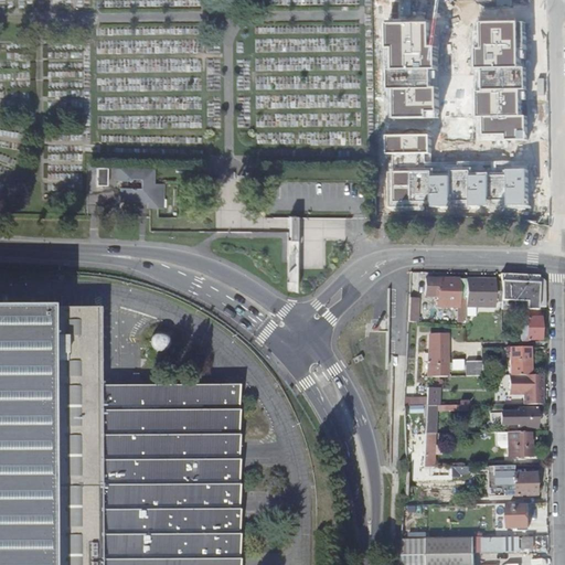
[(433,48),(433,23),(388,25),(388,50),(394,50),(395,72),(391,72),(392,92),(396,92),(397,121),(429,120),(429,114),(440,114),(439,88),(434,88),(433,71),(438,71),(437,48),(433,48)]
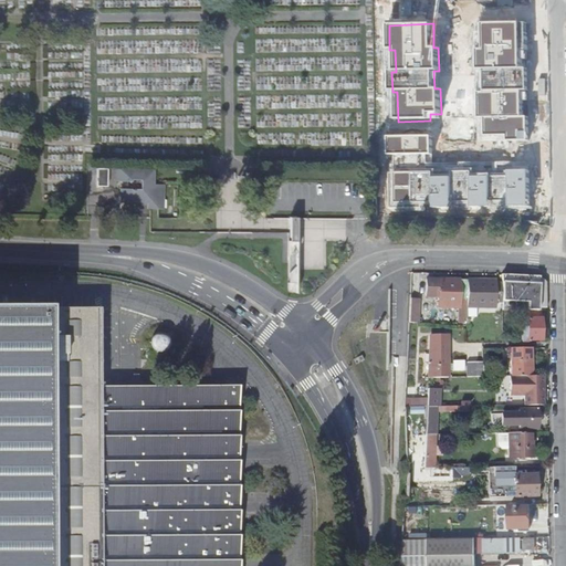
[(527,58),(527,24),(480,25),(480,70),(484,70),(484,91),(480,91),(480,117),(486,117),(486,138),(509,138),(509,143),(530,143),(530,117),(523,117),(522,91),(527,91),(527,70),(520,70),(519,58),(527,58)]
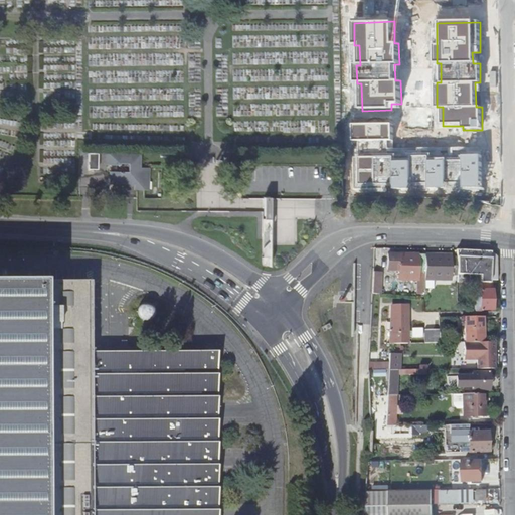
[(396,162),(395,122),(353,123),(353,142),(360,141),(360,156),(356,156),(356,190),(482,187),(481,155),(463,156),(463,161),(449,161),(449,158),(432,158),(432,154),(411,155),(412,162),(396,162)]
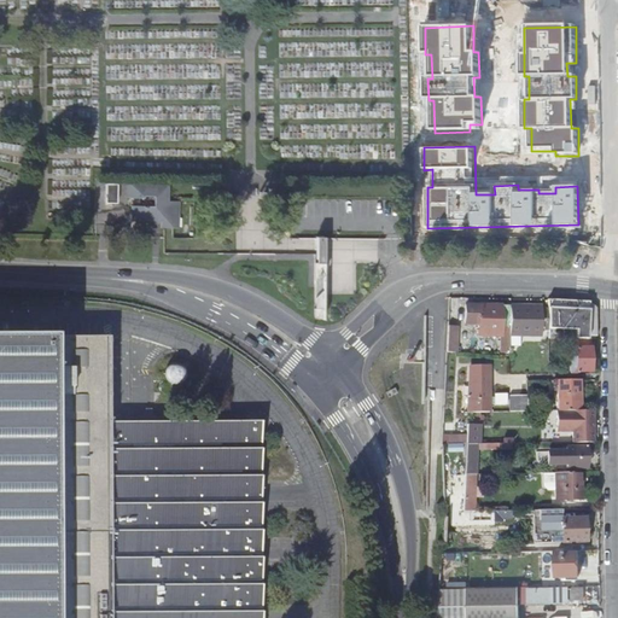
[(101,182),(101,203),(112,203),(112,182),(101,182)]
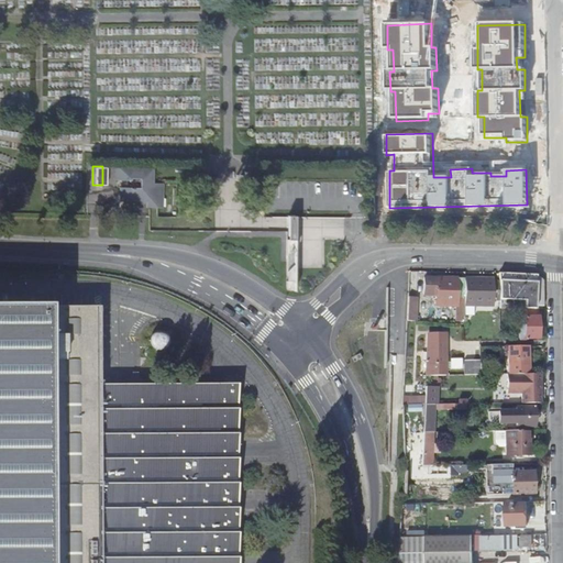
[(128,199),(136,199),(136,209),(153,209),(153,206),(158,206),(158,181),(146,181),(146,178),(148,178),(148,166),(135,166),(135,168),(116,168),(116,179),(125,180),(125,178),(135,178),(135,188),(116,188),(116,201),(128,202),(128,199)]
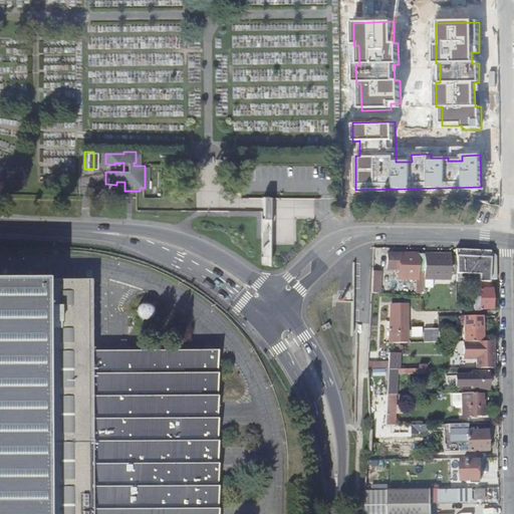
[(261,239),(260,266),(269,267),(269,245),(270,206),(270,199),(262,199),(262,206),(261,239)]
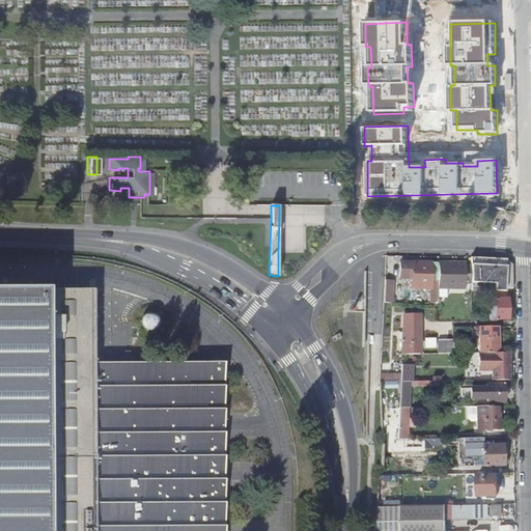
[(471,258),(471,267),(472,283),(472,291),(481,291),(481,287),(486,286),(486,291),(492,290),(506,290),(505,288),(513,288),(513,264),(507,259),(471,258)]
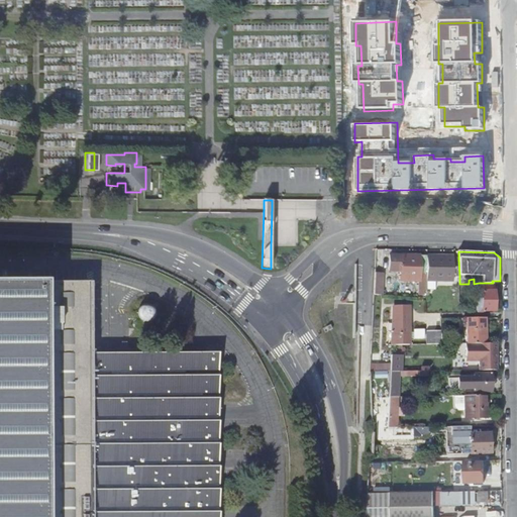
[(427,291),(427,281),(426,256),(396,256),(396,272),(407,272),(420,272),(420,281),(420,296),(425,296),(425,291),(427,291)]
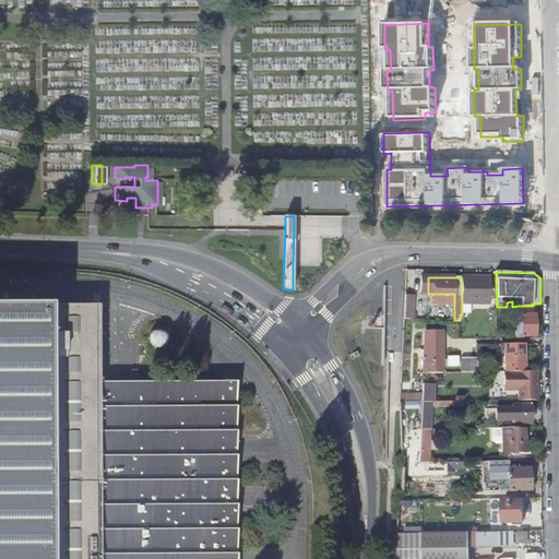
[(490,298),(497,298),(496,281),(490,281),(490,277),(461,277),(462,304),(471,304),(471,298),(490,298)]
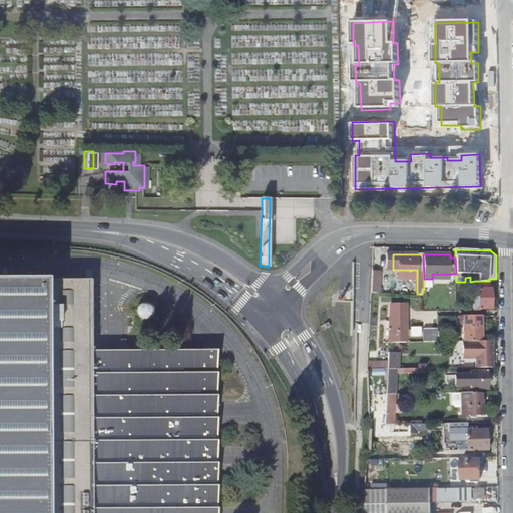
[(404,279),(417,279),(417,270),(404,270),(404,279)]
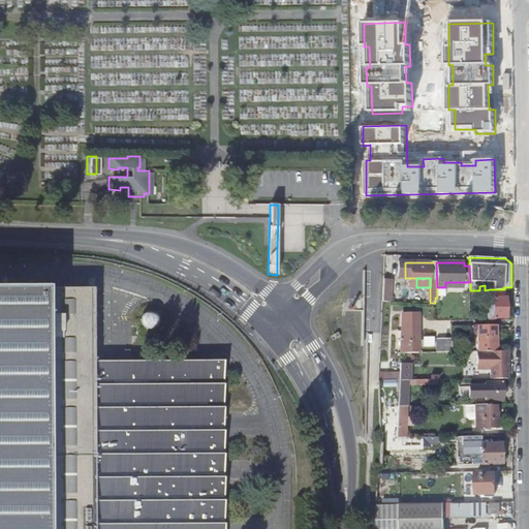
[(384,280),(383,302),(392,303),(393,280),(384,280)]
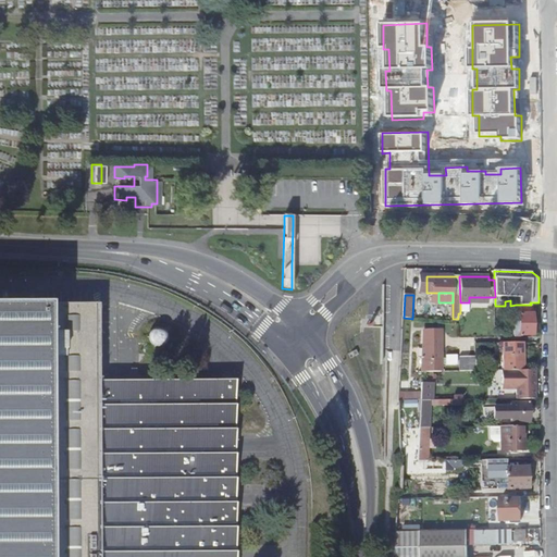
[(0,556),(234,556),(235,549),(234,505),(234,489),(234,457),(234,437),(234,381),(219,381),(207,381),(138,381),(135,381),(96,381),(96,376),(96,305),(0,305),(0,556)]
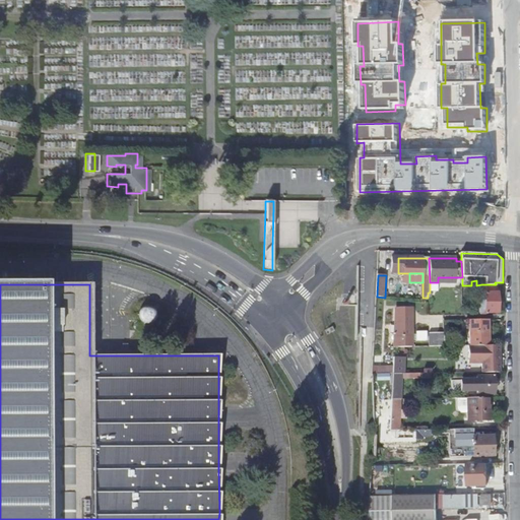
[(474,315),(485,315),(485,313),(498,313),(498,284),(496,284),(481,284),(482,295),(484,295),(484,301),(479,301),(479,309),(474,309),(474,315)]
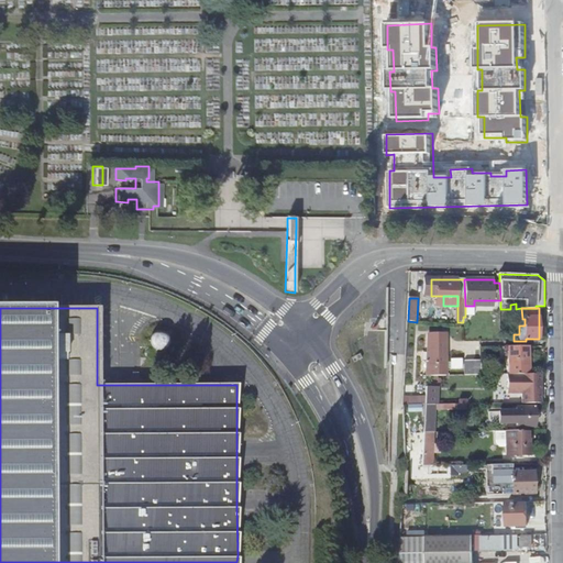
[(167,343),(167,341),(167,338),(166,335),(165,333),(163,331),(159,331),(157,330),(154,331),(152,331),(150,333),(148,335),(147,338),(146,340),(147,343),(148,345),(150,348),(152,350),(154,351),(157,351),(159,351),(162,350),(164,348),(166,345),(167,343)]
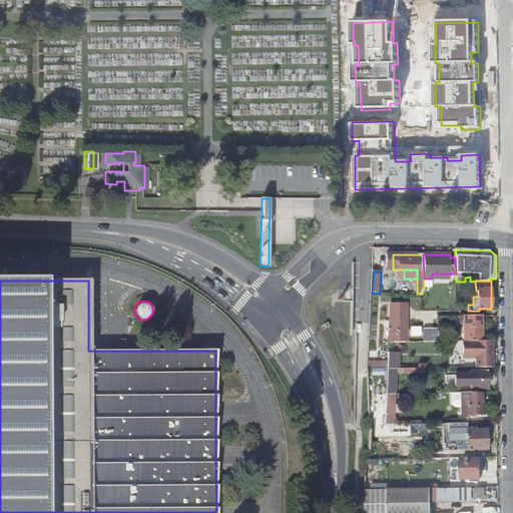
[(391,307),(391,310),(389,343),(395,343),(395,340),(406,340),(405,307),(391,307)]
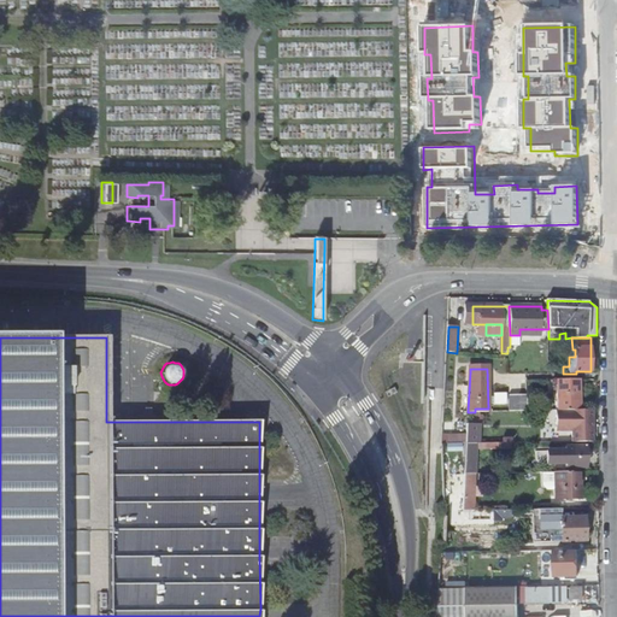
[(558,411),(580,410),(579,376),(557,376),(558,411)]
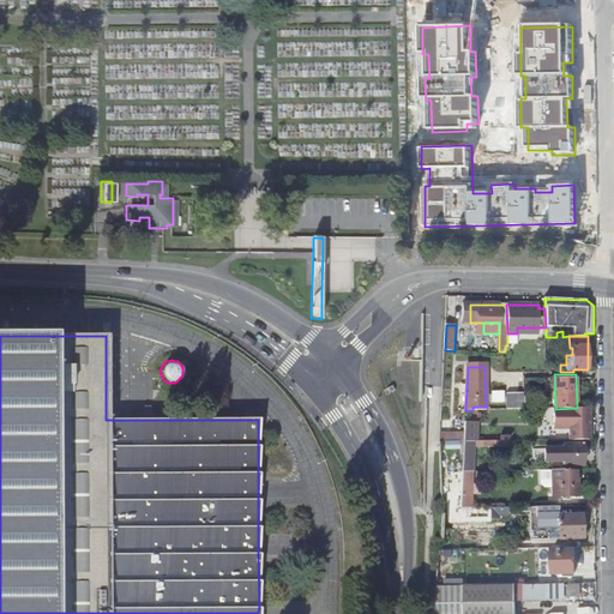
[(506,401),(505,390),(493,390),(493,401),(506,401)]
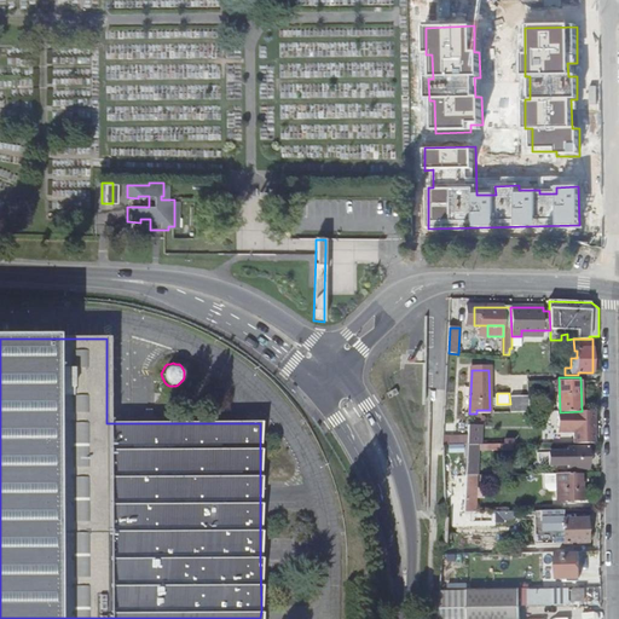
[(530,412),(530,397),(515,397),(516,412),(530,412)]
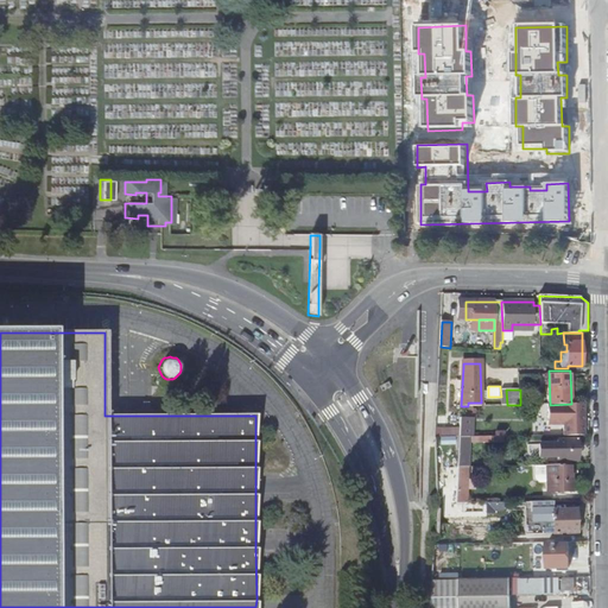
[(549,416),(583,415),(583,404),(571,404),(550,405),(549,405),(549,416)]
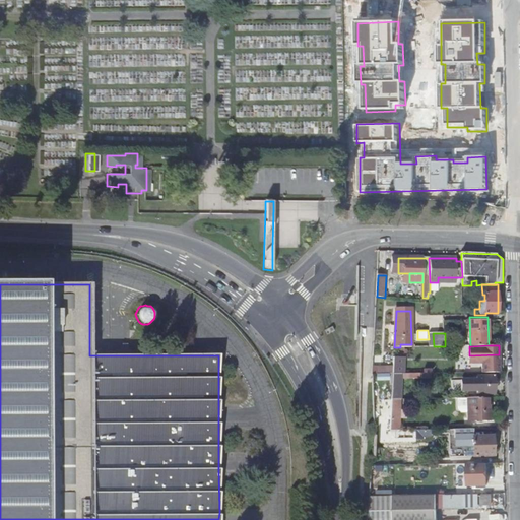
[(499,372),(499,354),(469,355),(469,363),(482,363),(482,373),(499,372)]
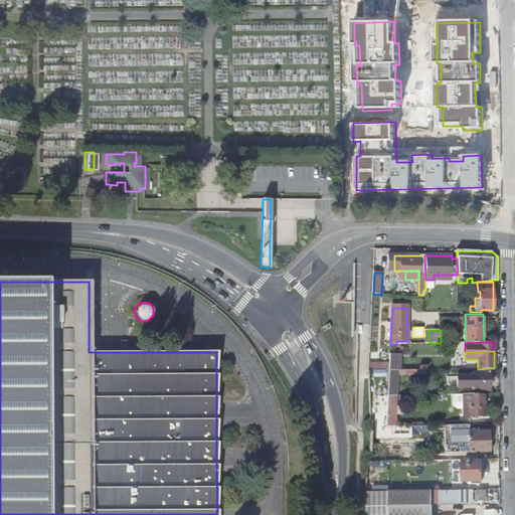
[(371,369),(389,368),(388,360),(371,361),(371,369)]
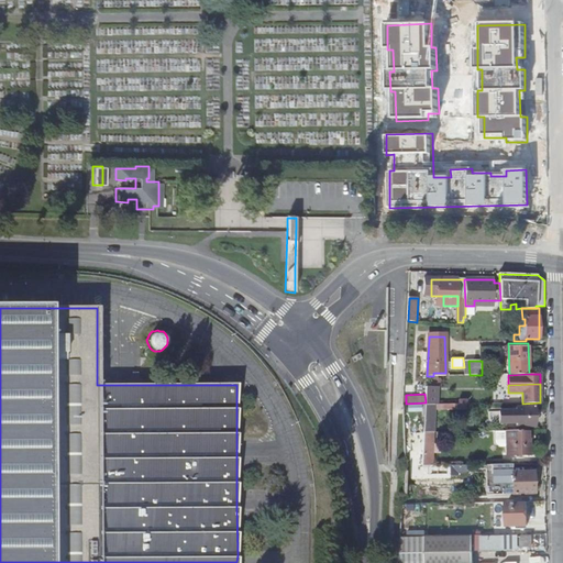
[(534,426),(534,407),(516,408),(516,411),(501,411),(501,422),(516,422),(516,427),(534,426)]
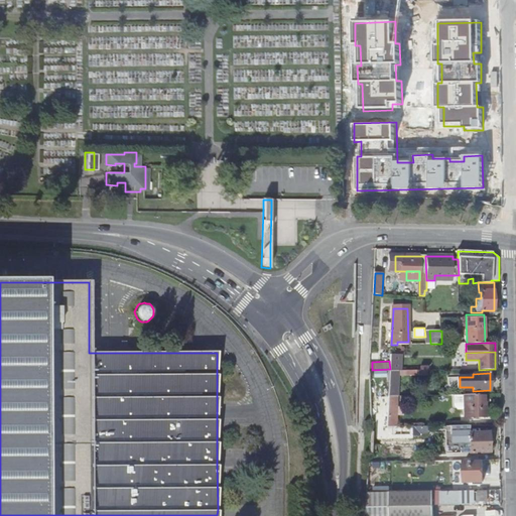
[(485,394),(454,395),(454,406),(458,409),(465,409),(465,417),(486,416),(485,394)]
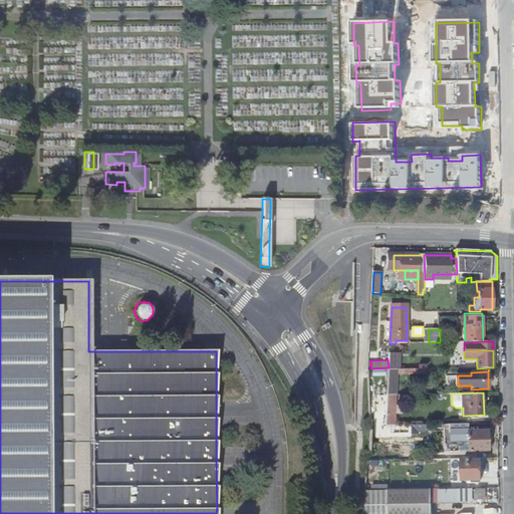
[(387,405),(396,406),(396,395),(387,395),(387,405)]
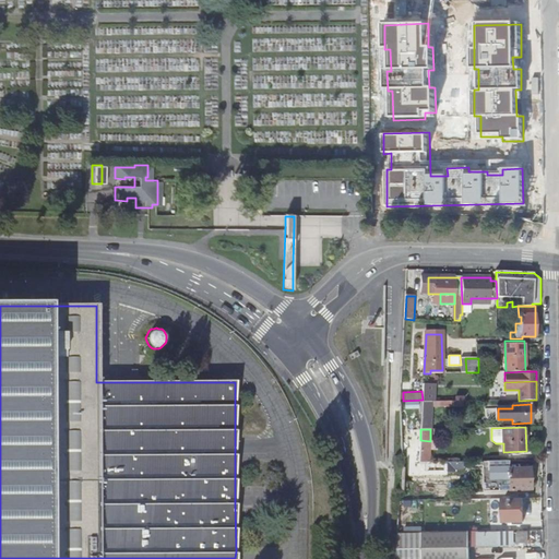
[(419,451),(429,451),(437,451),(437,441),(430,441),(420,440),(419,451)]
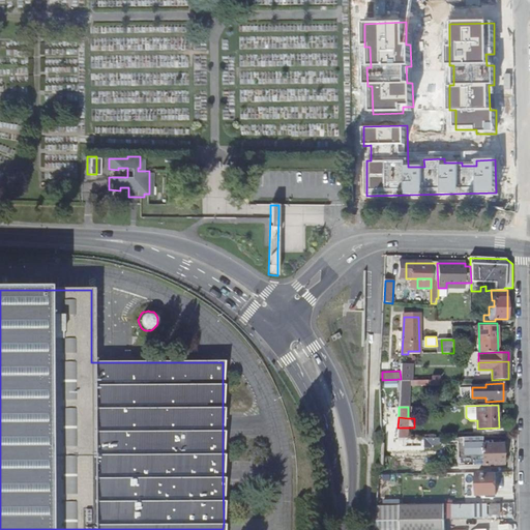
[(407,439),(407,428),(398,428),(398,439),(407,439)]
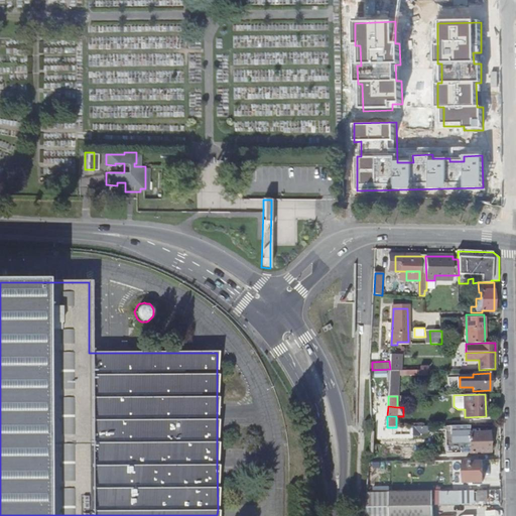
[(449,425),(444,426),(445,454),(470,453),(489,453),(488,432),(469,433),(469,425),(449,425)]
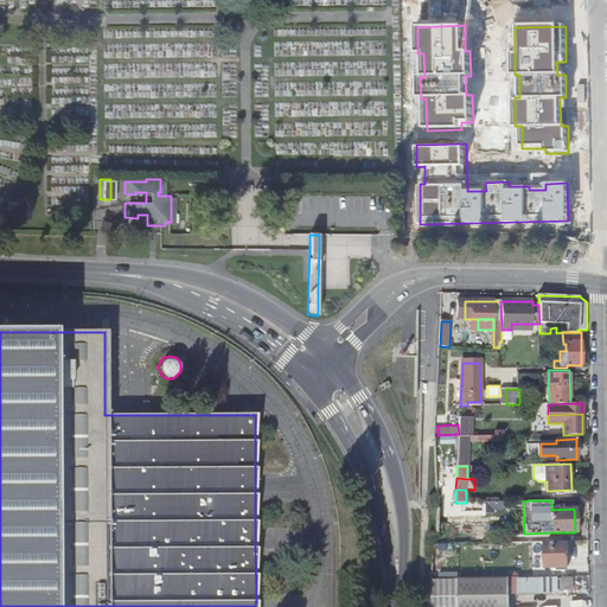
[(569,541),(548,541),(548,567),(569,566),(569,541)]
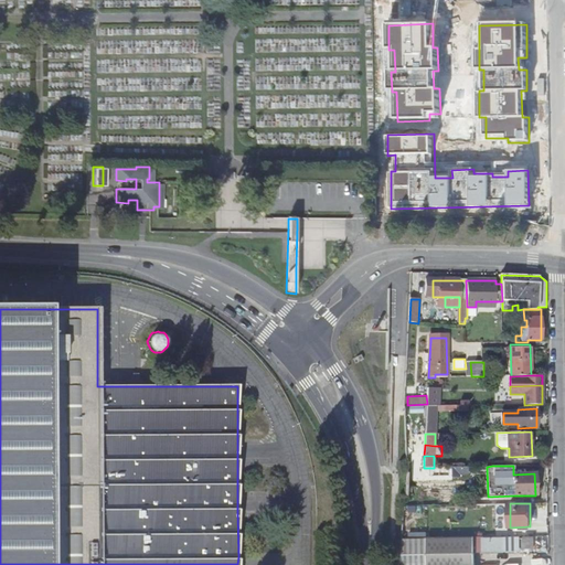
[(534,536),(524,536),(525,548),(534,547),(534,536)]
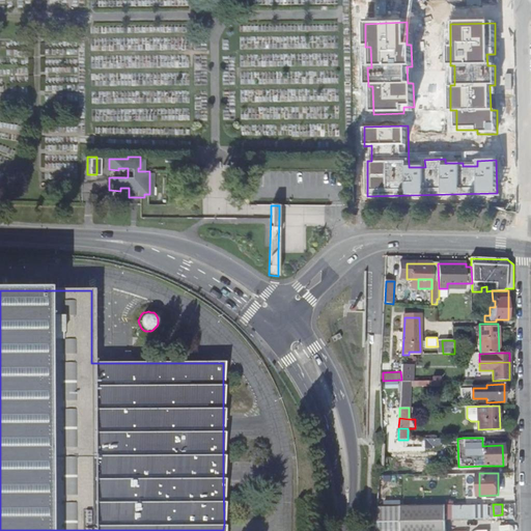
[(447,530),(447,519),(447,505),(401,507),(401,514),(401,530),(447,530)]
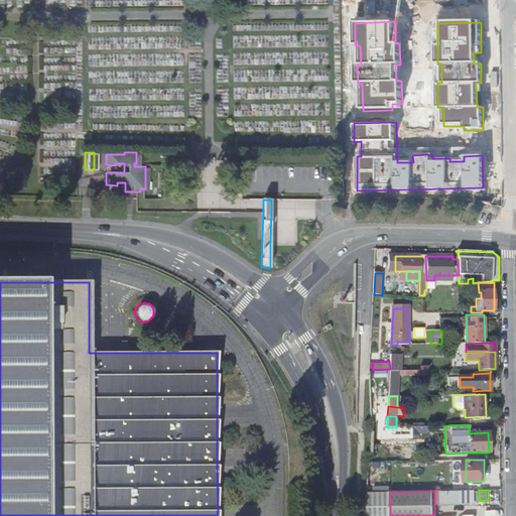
[(448,491),(434,491),(434,504),(442,503),(442,493),(448,493),(448,492),(448,491)]
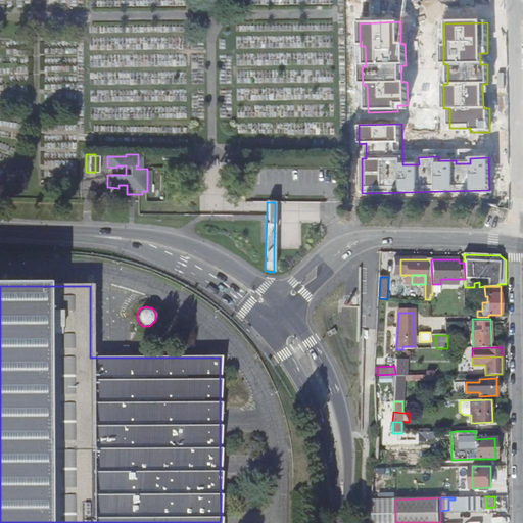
[(448,500),(448,510),(467,510),(466,498),(455,498),(455,500),(448,500)]
